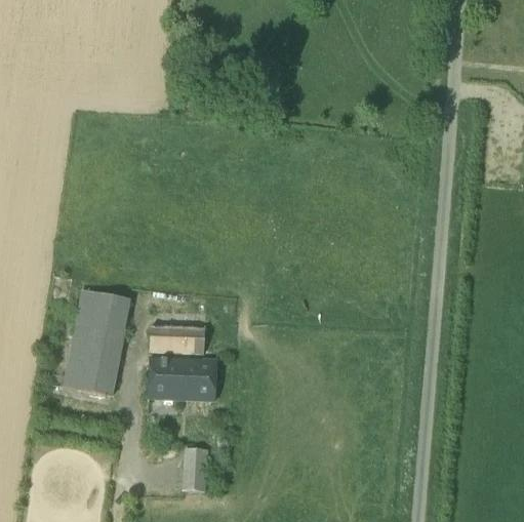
[(112,397),(131,299),(81,290),(63,387),(112,397)]
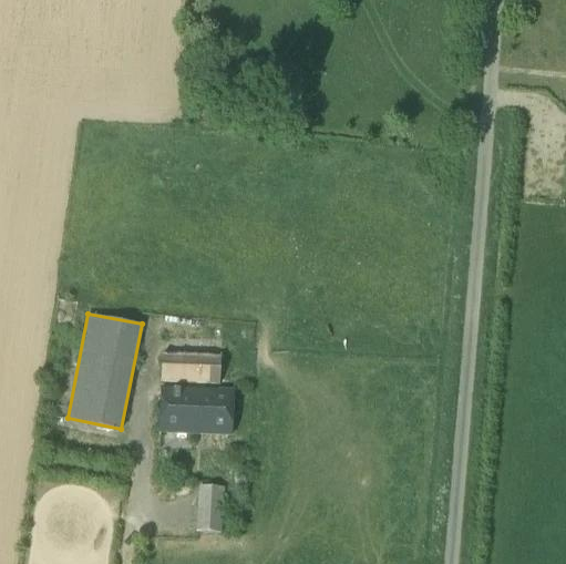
[(219,382),(220,352),(222,336),(164,332),(162,380),(219,382)]
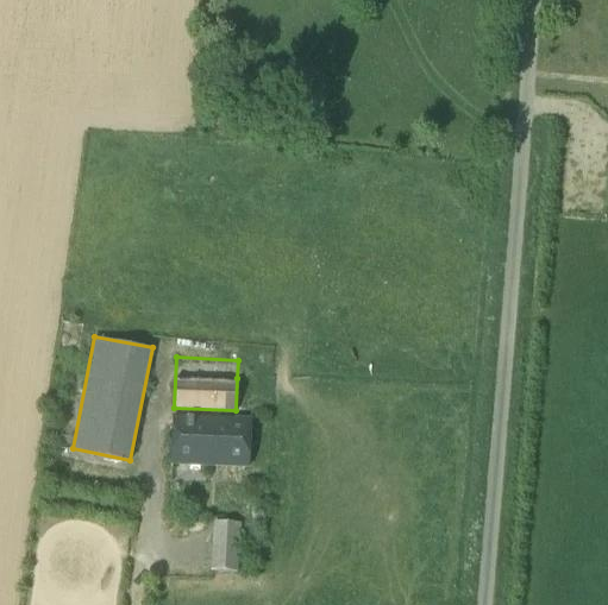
[(249,465),(250,417),(174,414),(173,461),(249,465)]
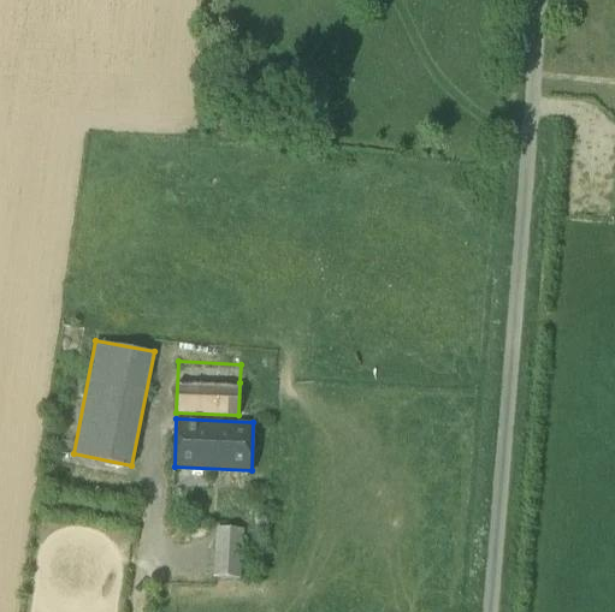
[(212,518),(210,566),(234,568),(236,520),(212,518)]
